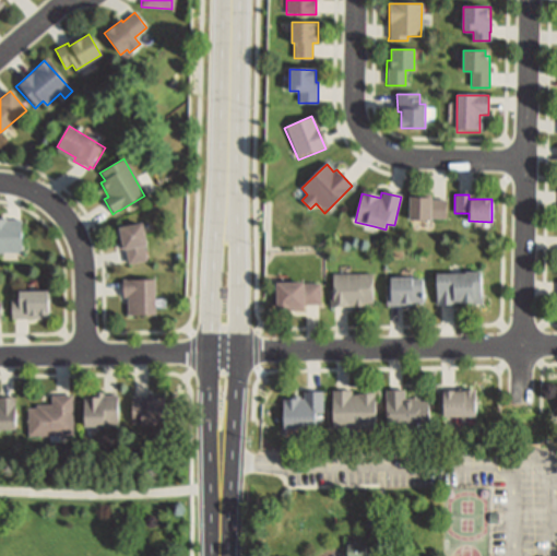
[(446,202),(446,220),(431,220),(431,221),(409,220),(409,197),(431,198),(431,201),(446,202)]
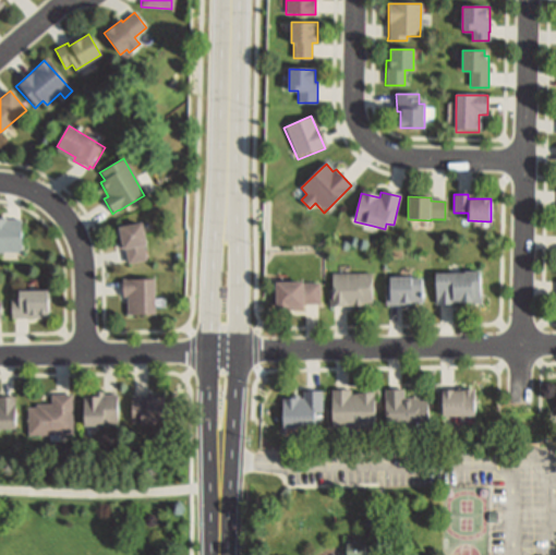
[(0,219),(5,219),(5,220),(20,220),(20,222),(20,253),(0,253),(0,219)]
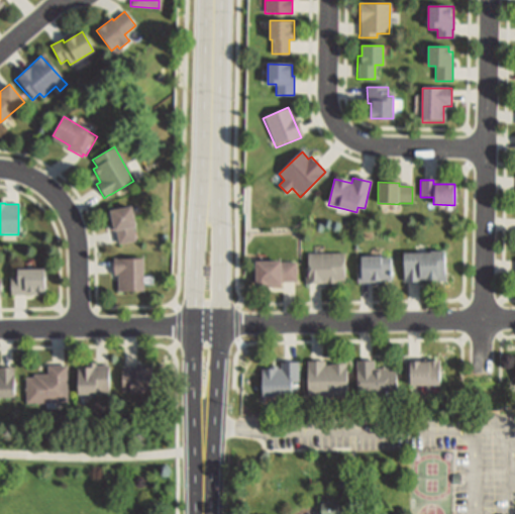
[(131,228),(134,242),(117,245),(114,231),(109,232),(106,212),(131,208),(135,227),(131,228)]
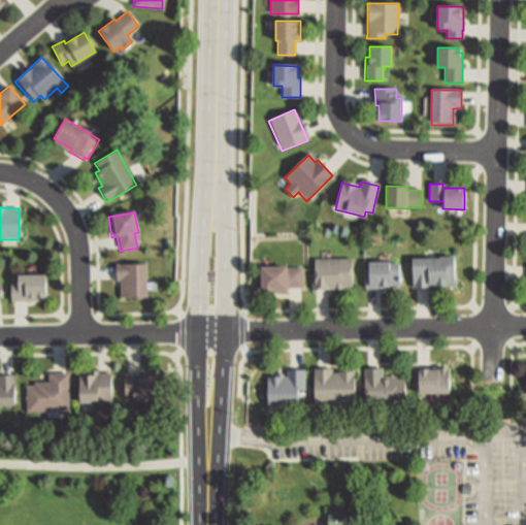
[(454,288),(413,288),(413,259),(440,259),(440,257),(454,257),(454,259),(454,288)]
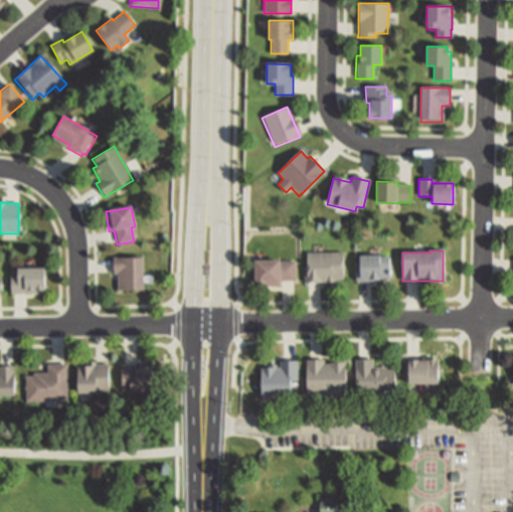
[(332,253),(342,253),(343,280),(333,280),(333,283),(304,283),(303,268),(307,268),(307,253),(332,253)]
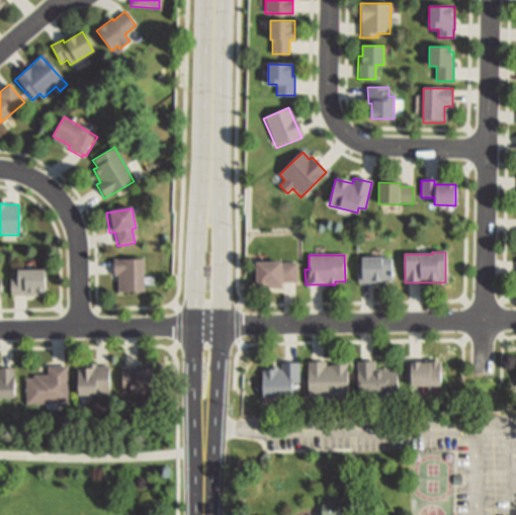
[(392,258),(392,280),(392,282),(381,282),(381,280),(375,280),(375,284),(357,284),(357,266),(362,266),(362,258),(375,258),(392,258)]
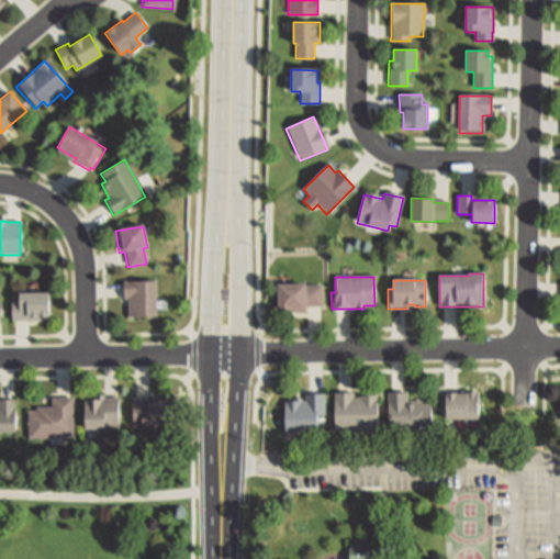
[(154,282),(155,316),(126,316),(126,300),(122,300),(122,282),(126,282),(154,282)]
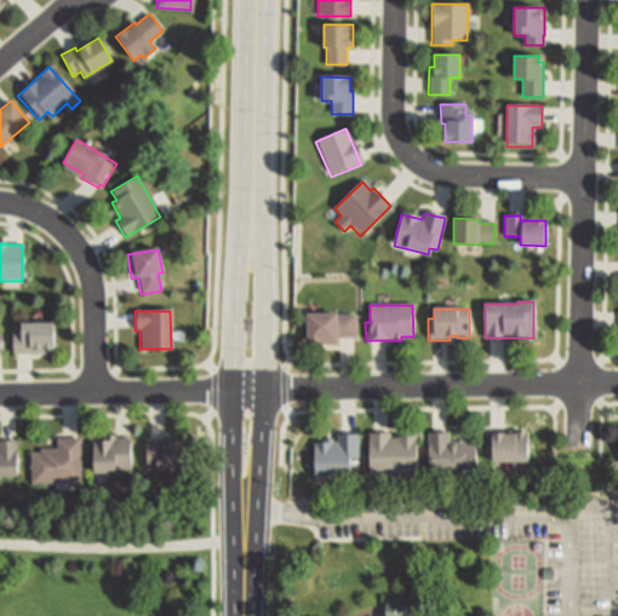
[(336,314),(336,316),(354,315),(354,338),(336,338),(337,340),(336,340),(336,344),(320,344),(320,341),(307,341),(305,314),(336,314)]
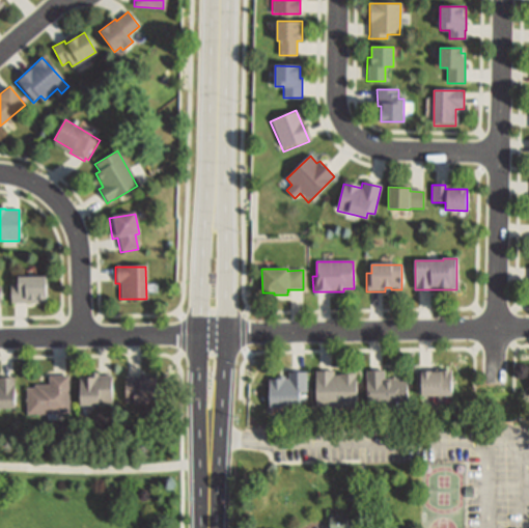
[(36,303),(10,303),(10,285),(18,285),(18,277),(35,277),(46,277),(46,300),(35,300),(36,303)]
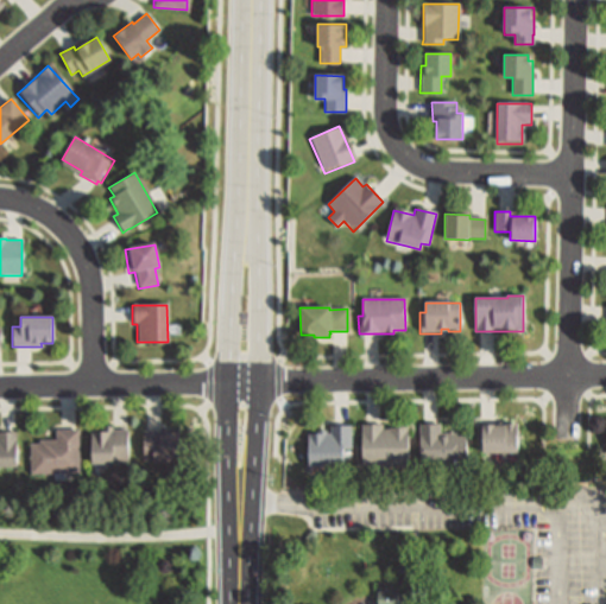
[(456,438),(465,437),(465,453),(452,453),(452,464),(421,465),(420,426),(440,425),(440,437),(446,437),(446,434),(456,434),(456,438)]
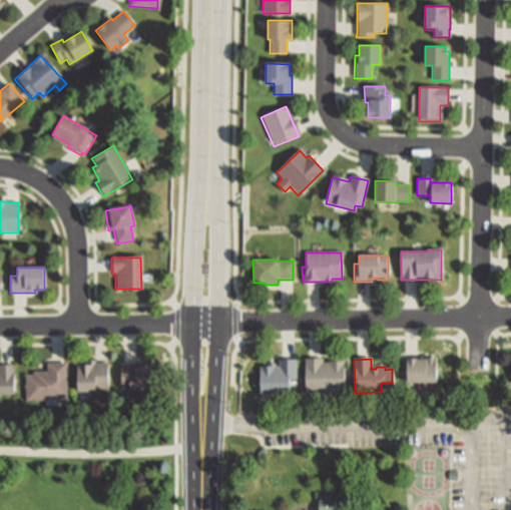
[(407,383),(407,359),(436,359),(436,383),(407,383)]
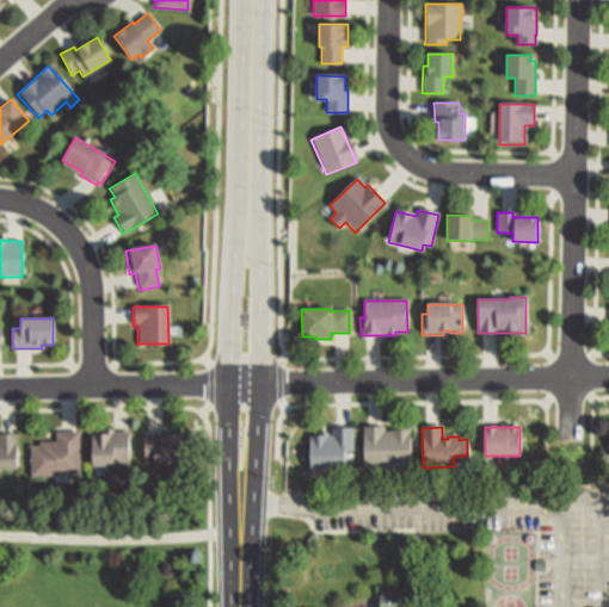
[(385,428),(385,433),(391,433),(391,431),(411,429),(411,432),(413,468),(364,470),(362,434),(362,428),(385,428)]
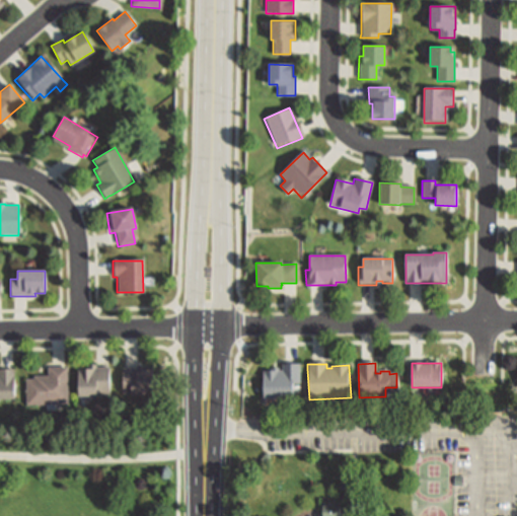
[(95,365),(95,368),(108,368),(108,370),(108,394),(96,394),(96,396),(78,396),(78,370),(88,370),(88,368),(88,365),(95,365)]
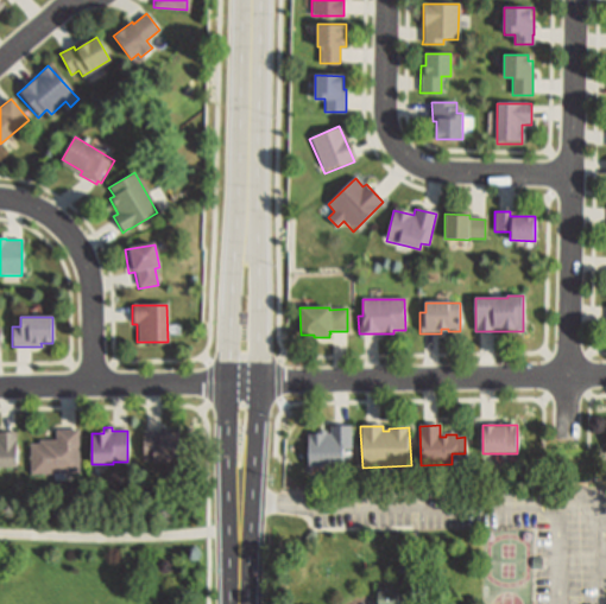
[(349,427),(351,449),(342,450),(343,466),(309,468),(308,436),(316,434),(316,432),(326,432),(326,434),(329,434),(329,427),(342,427),(349,427)]
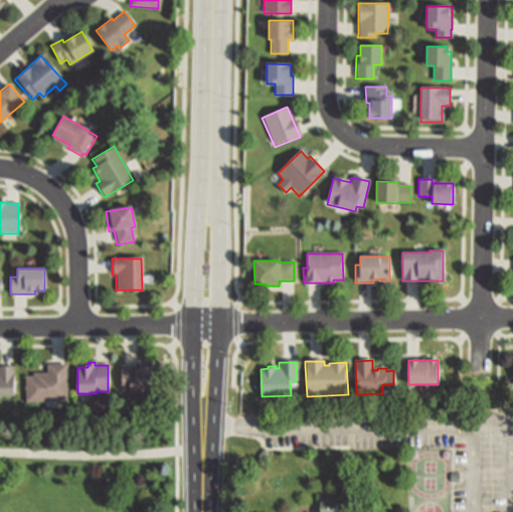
[(65,365),(65,401),(25,401),(25,377),(32,377),(32,374),(46,374),(46,365),(65,365)]
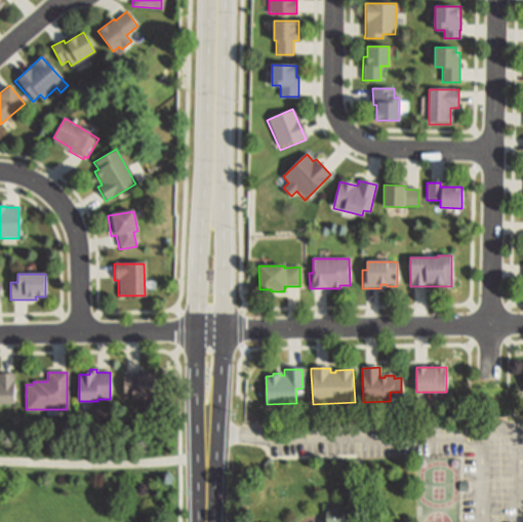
[(135,374),(143,374),(143,372),(154,372),(154,374),(154,401),(129,400),(129,394),(124,394),(124,374),(124,372),(135,372),(135,374)]
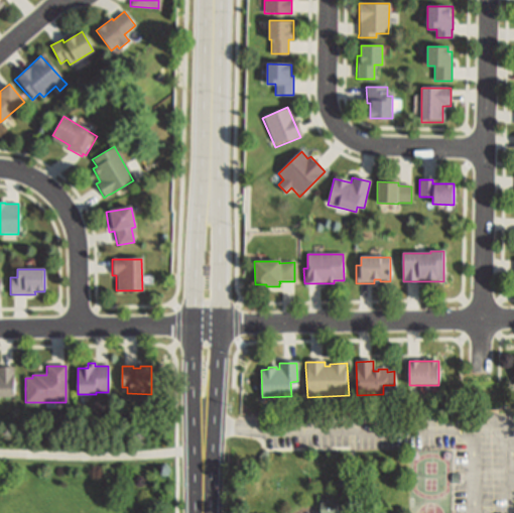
[(13,397),(0,397),(0,368),(12,368),(12,376),(13,397)]
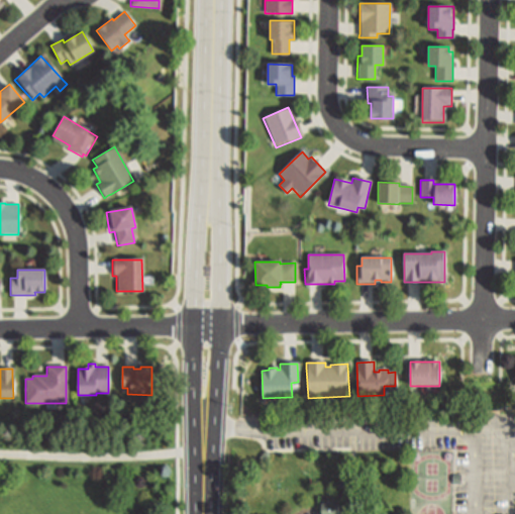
[(264,452),(269,456),(262,465),(256,460),(264,452)]
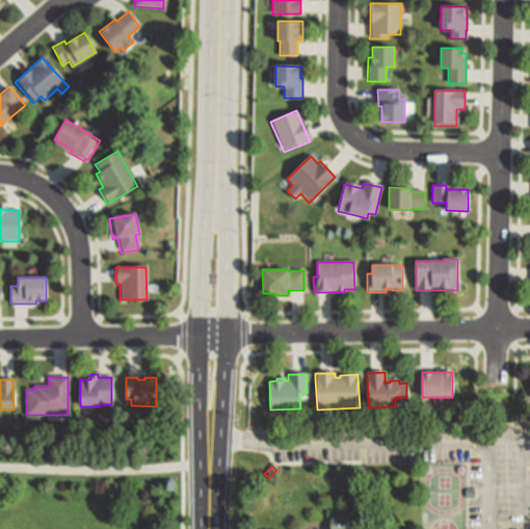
[(464,488),(474,488),(474,500),(464,500),(464,488)]
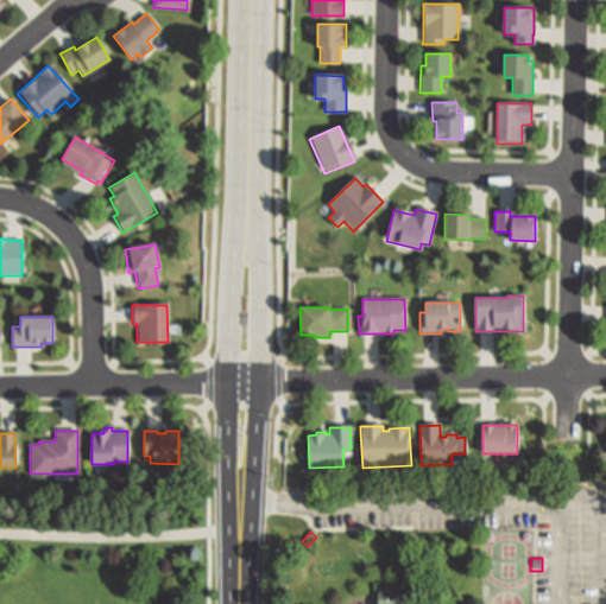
[(374,603),(374,585),(398,585),(398,603),(374,603)]
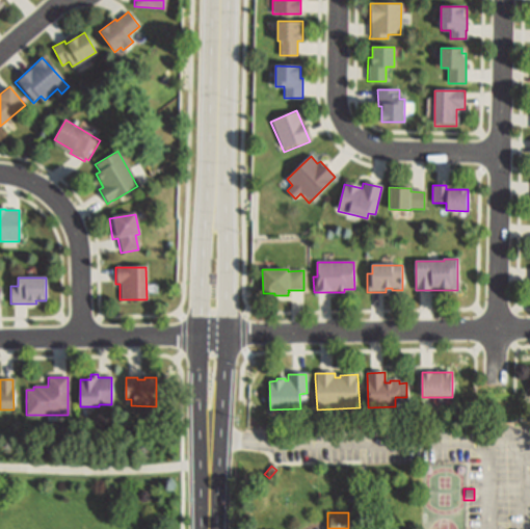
All buildings are outlined.
